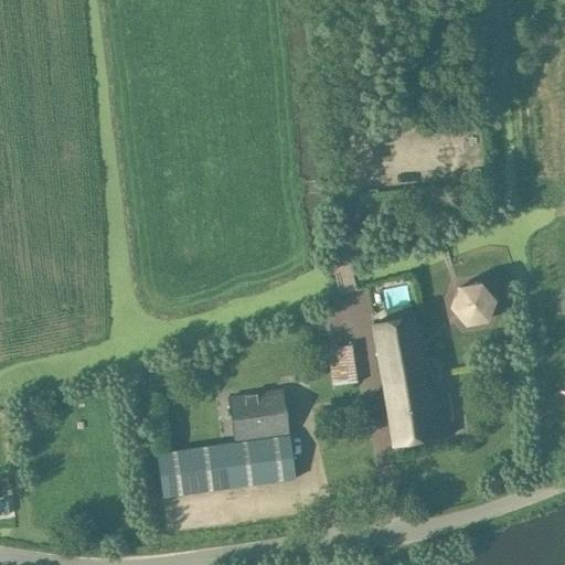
[(464,275),(458,287),(466,295),(476,295),(482,286),(477,276),(464,275)]
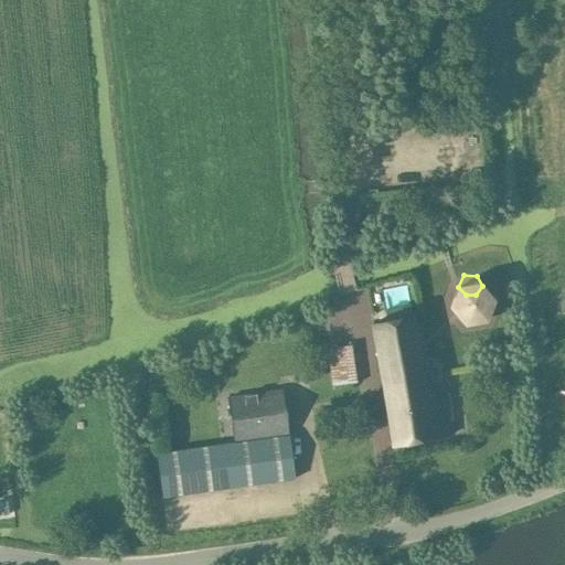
[(391,445),(450,435),(441,386),(424,388),(412,318),(371,326),(391,445)]
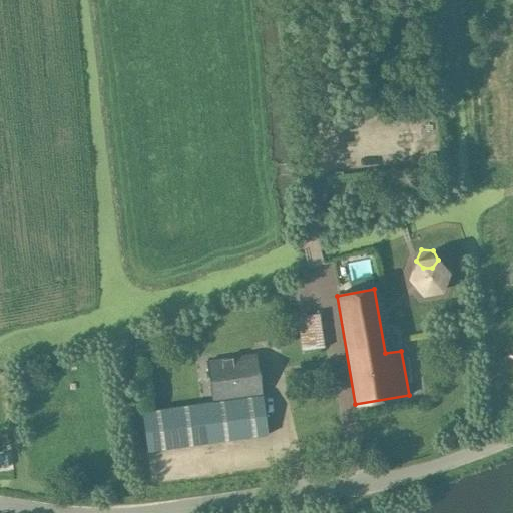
[(301,351),(323,348),(318,314),(296,318),(301,351)]
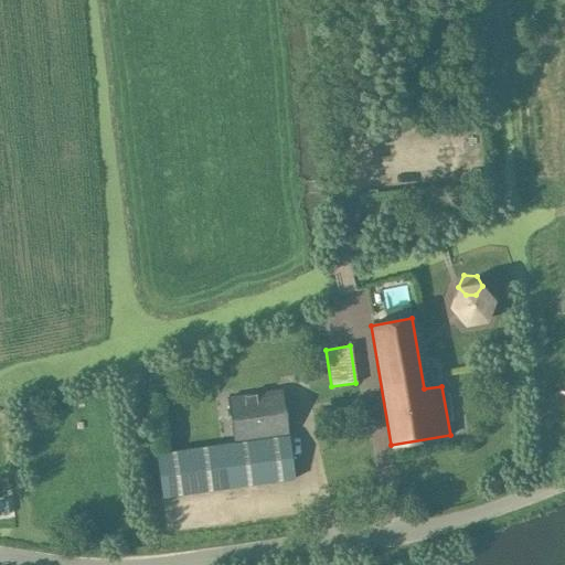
[(470,368),(471,379),(483,379),(482,368),(470,368)]
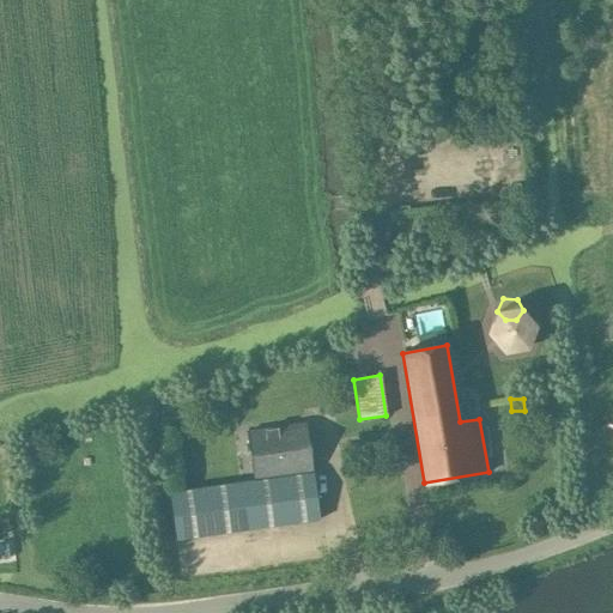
[(254,479),(310,471),(304,424),(247,431),(254,479)]
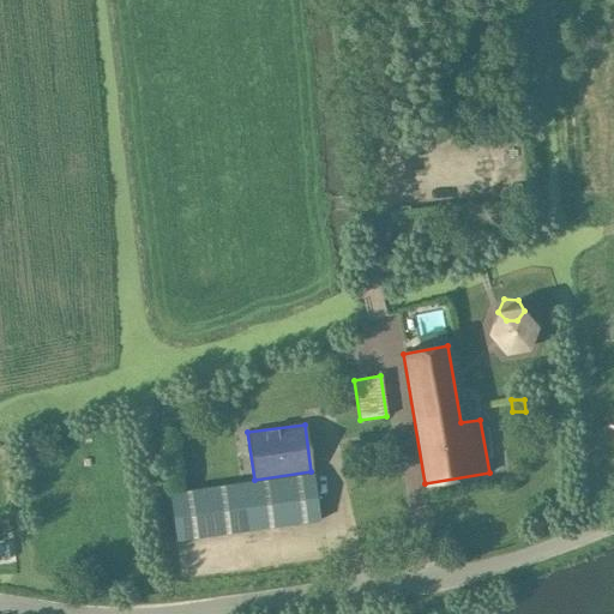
[(176,541),(318,522),(311,473),(169,493),(176,541)]
